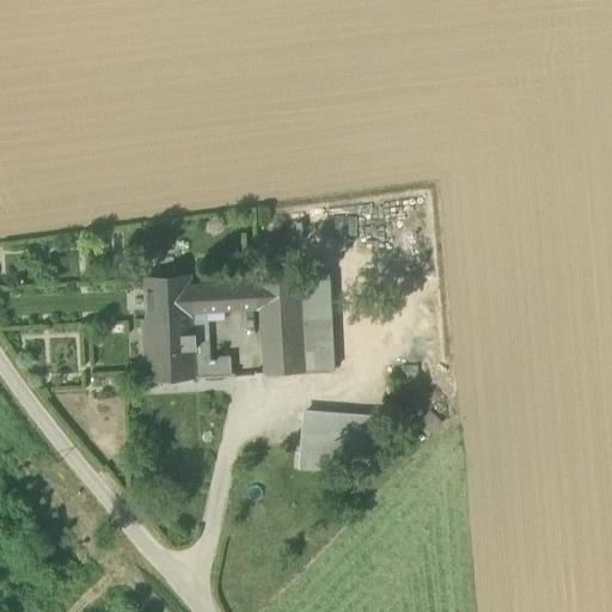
[(304,372),(300,319),(298,280),(257,282),(257,273),(238,274),(238,282),(191,286),(193,312),(258,308),(258,307),(262,307),(265,373),(304,372)]
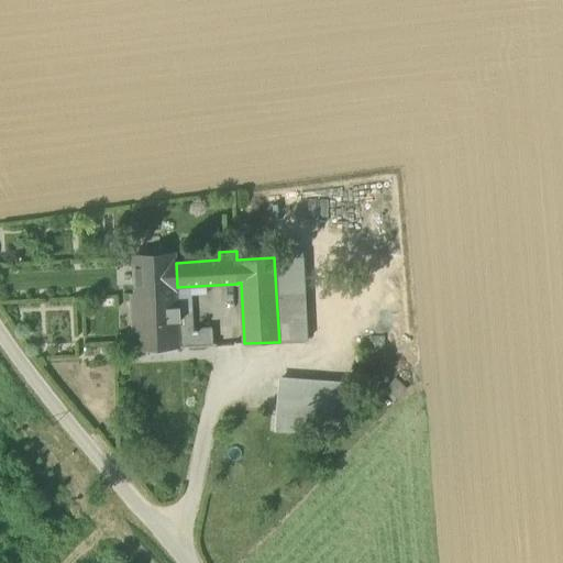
[(134,258),(135,294),(178,291),(177,287),(176,263),(175,256),(134,258)]
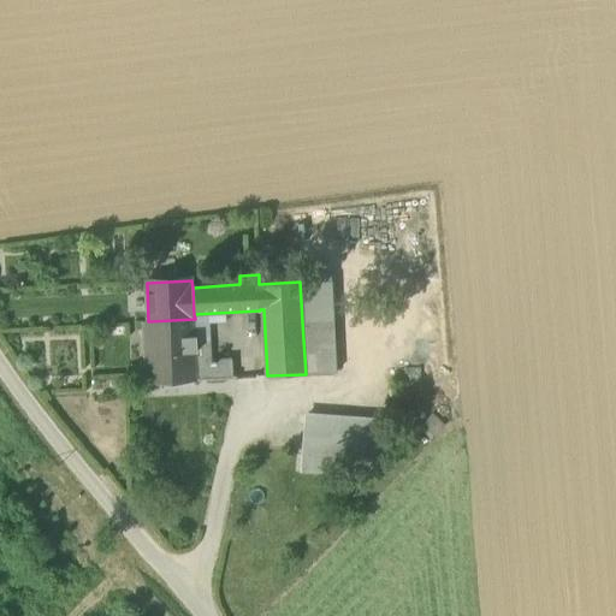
[(332,280),(300,282),(302,321),(333,320),(332,280)]
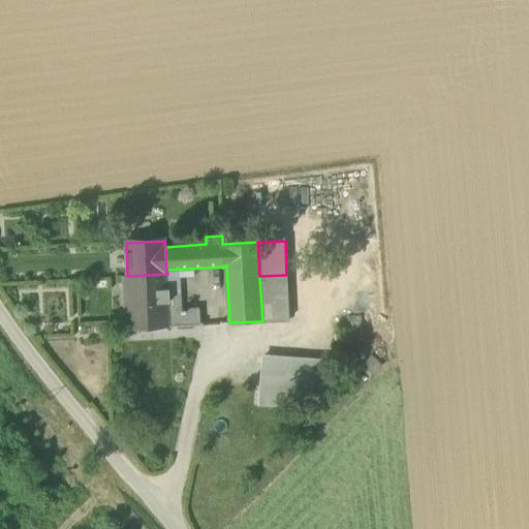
[(168,294),(167,274),(127,276),(123,277),(126,330),(200,324),(199,308),(180,309),(180,294),(168,294)]
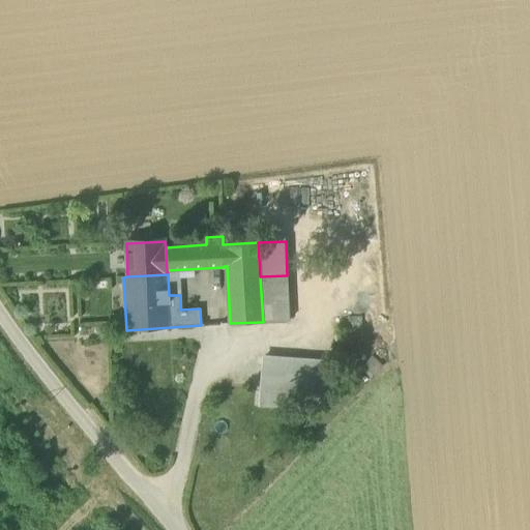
[(260,276),(263,322),(289,320),(287,275),(260,276)]
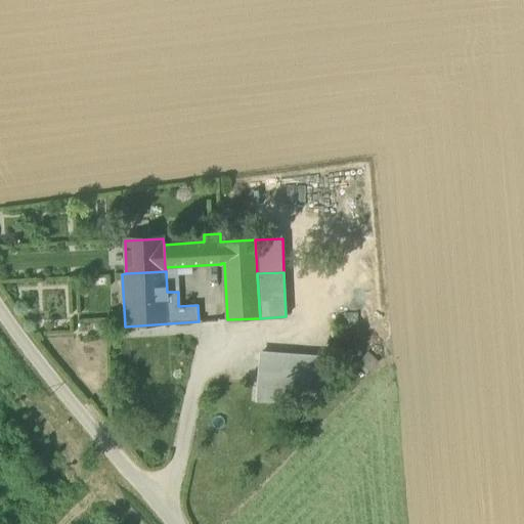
[(358,363),(367,373),(378,361),(369,352),(358,363)]
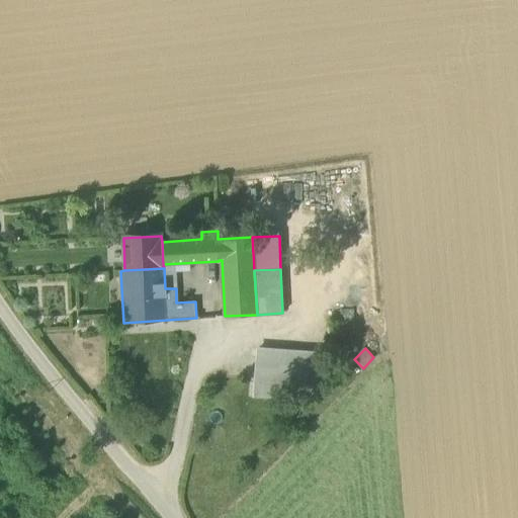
[(255,397),(315,401),(319,354),(258,350),(255,397)]
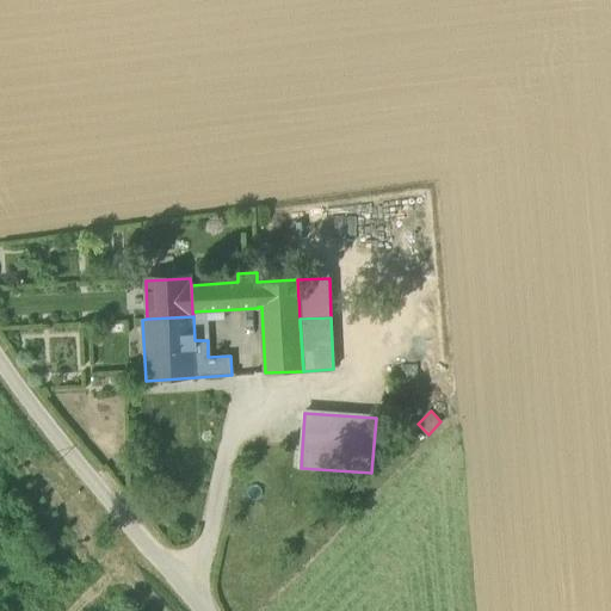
All buildings are outlined.
